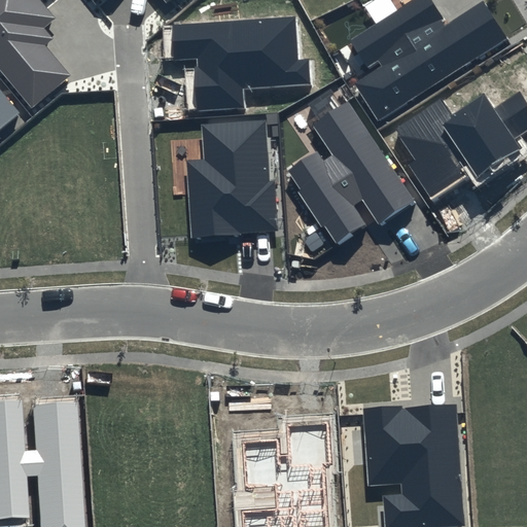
[(0,0),(0,68),(33,107),(71,76),(45,45),(53,39),(44,29),(57,19),(40,0),(0,0)]
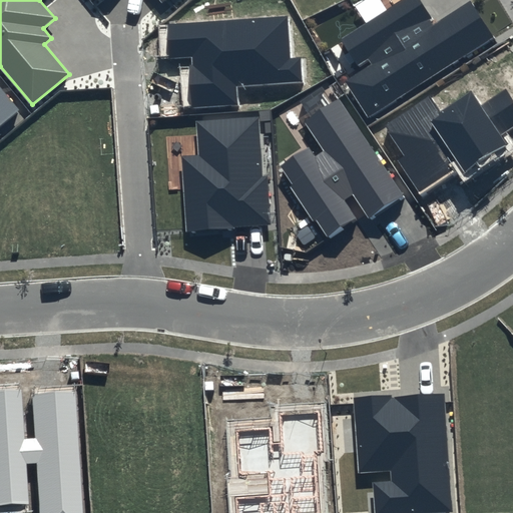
[(419,0),(404,0),(342,40),(358,65),(369,58),(373,64),(346,82),(370,119),(495,39),(471,2),(436,25),(419,0)]
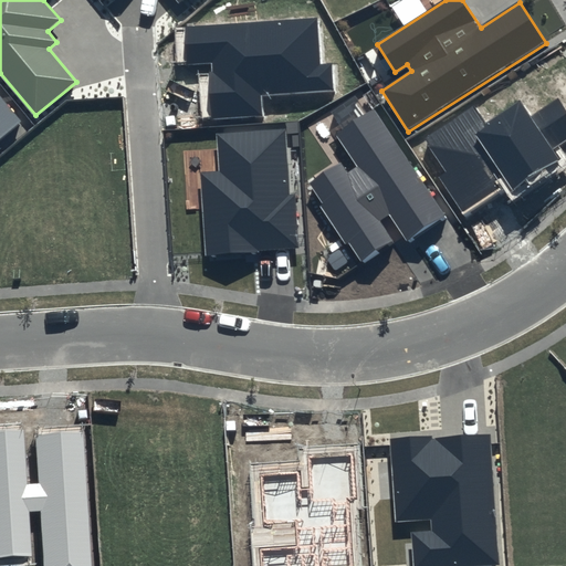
[(317,19),(185,28),(188,65),(212,63),(213,73),(209,74),(212,119),(265,116),(263,95),(335,91),(333,62),(321,63),(317,19)]
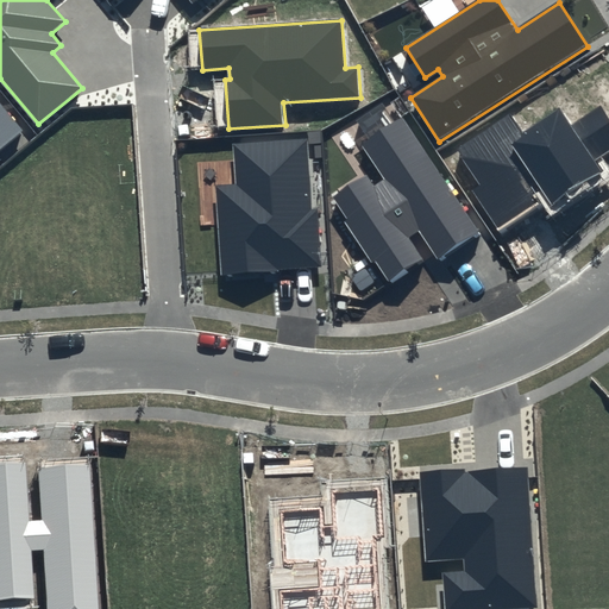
[(0,149),(23,130),(0,102),(0,149)]
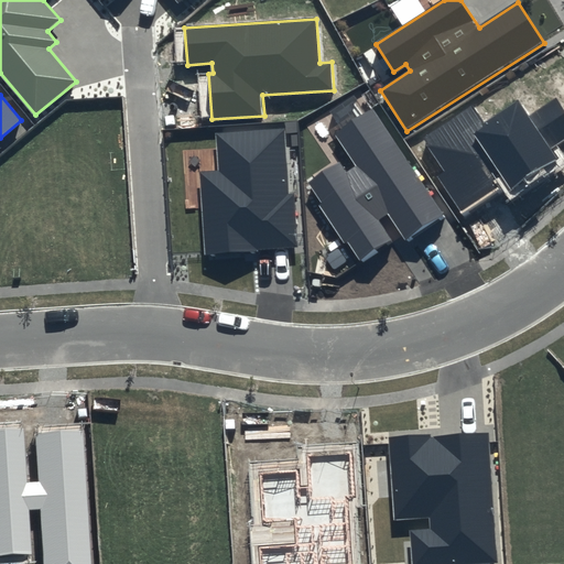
[(438,176),(465,215),(507,187),(511,194),(561,161),(554,150),(563,142),(563,107),(556,96),(529,115),(519,100),(484,123),(473,107),(424,139),(446,172),(438,176)]
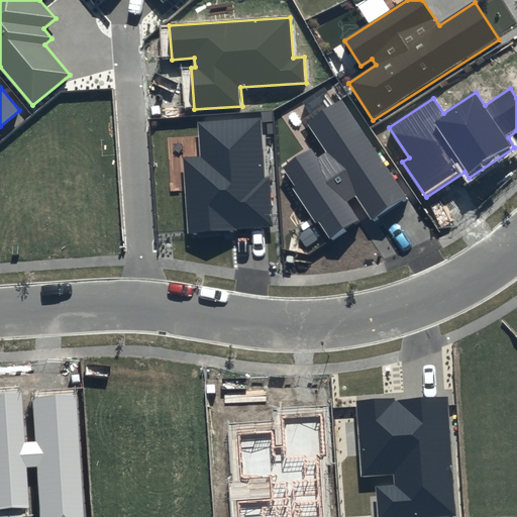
[(342,100),(307,123),(326,153),(316,160),(310,149),(283,168),(331,239),(359,221),(346,202),(355,196),(372,222),(407,198),(342,100)]
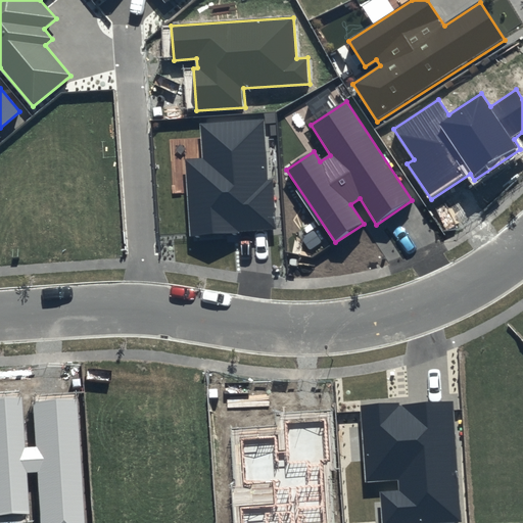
[(263,117),(199,123),(202,158),(185,159),(191,236),(276,229),(272,179),(268,180),(263,117)]
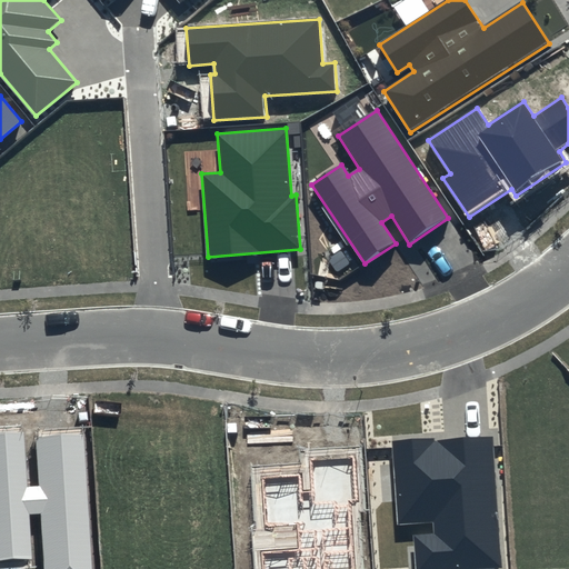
[(22,433),(0,435),(0,562),(33,561),(30,515),(40,515),(43,568),(91,568),(82,433),(36,437),(39,487),(27,488),(22,433)]
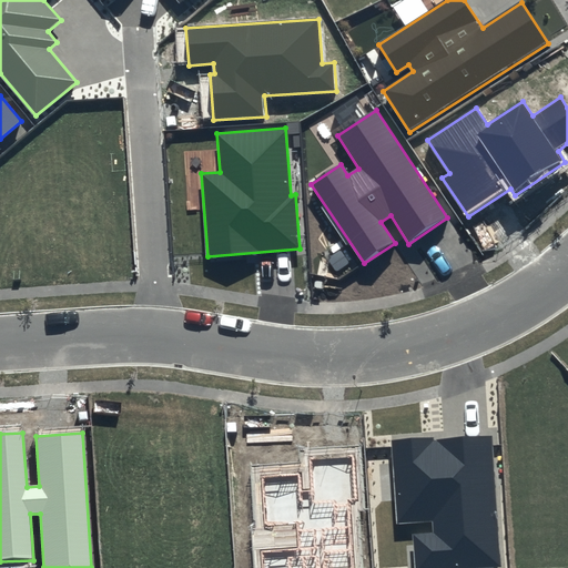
[(435,437),(391,440),(397,524),(432,521),(433,531),(412,533),(414,567),(486,567),(501,567),(492,436),(435,440),(435,437)]
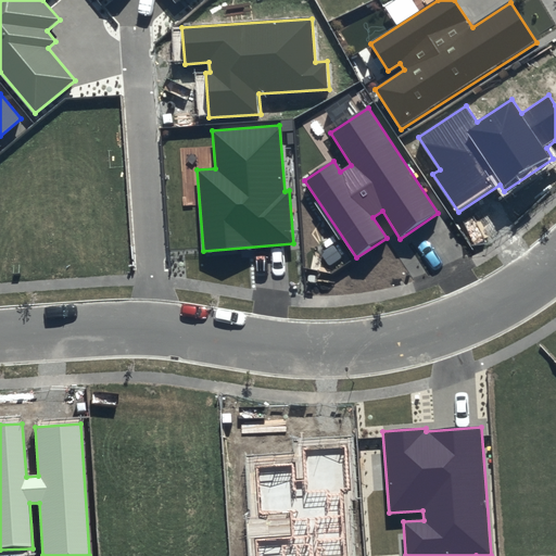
[(348,444),(303,447),(305,479),(295,480),(294,464),(255,466),(258,515),(289,513),(291,534),(254,536),(255,555),(349,555),(344,491),(351,491),(348,444)]
